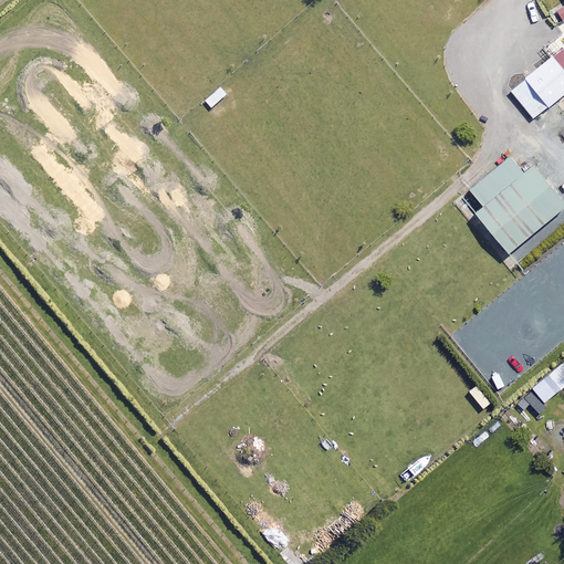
[(563,3),(553,11),(562,25),(563,24),(563,3)]
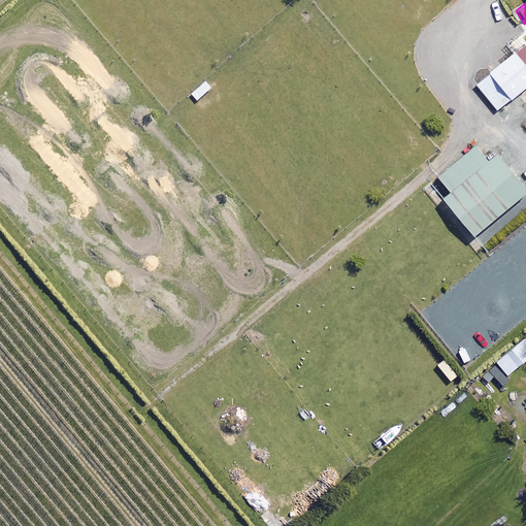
[(525,45),(478,86),(498,111),(525,89),(525,45)]
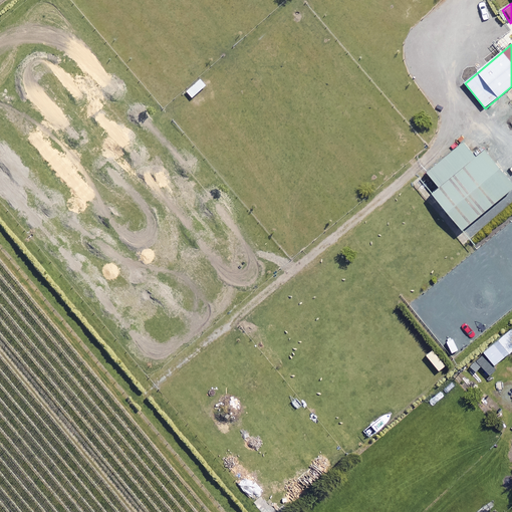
[(511,186),(482,151),(475,157),(463,142),(424,174),(437,189),(430,194),(461,230),(511,188),(511,186)]
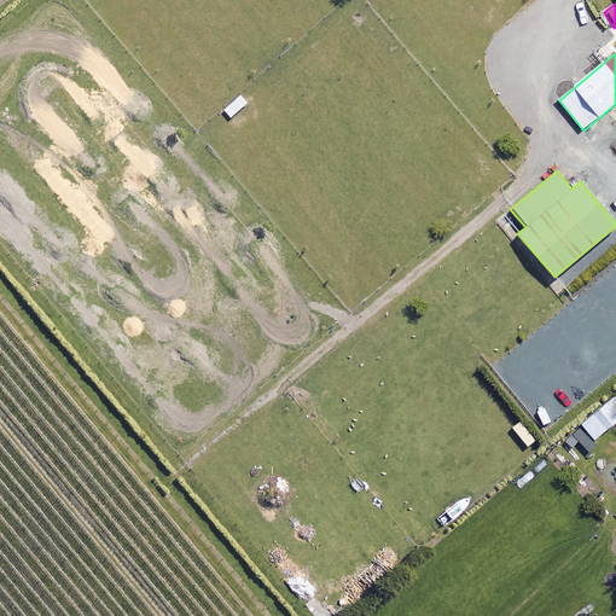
[(581,424),(594,441),(615,424),(615,396),(581,424)]
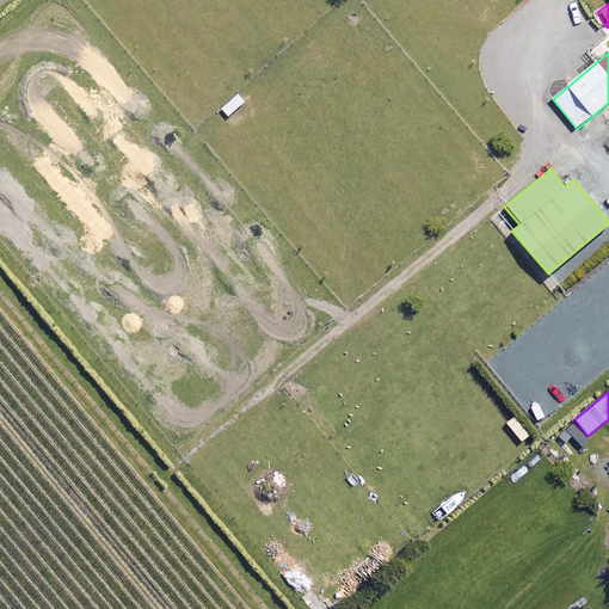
[(572,423),(559,437),(567,444),(572,438),(583,449),(591,441),(572,423)]
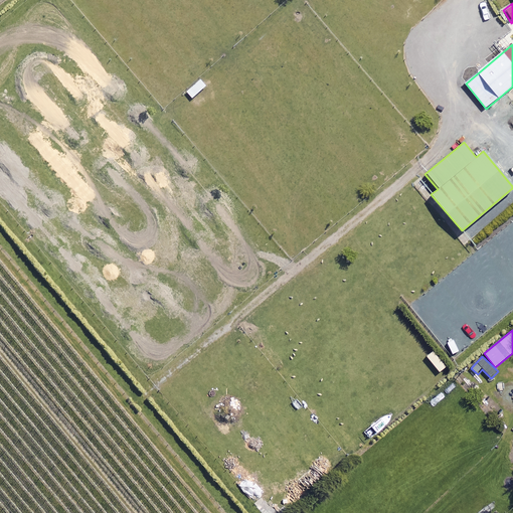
All buildings are outlined.
